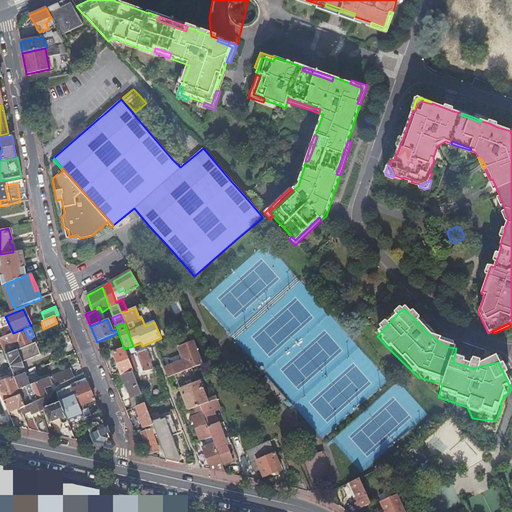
[(3,350),(5,355),(13,352),(10,344),(18,340),(20,346),(30,342),(29,339),(24,330),(15,334),(15,332),(6,336),(0,338),(0,342),(1,345),(3,350)]
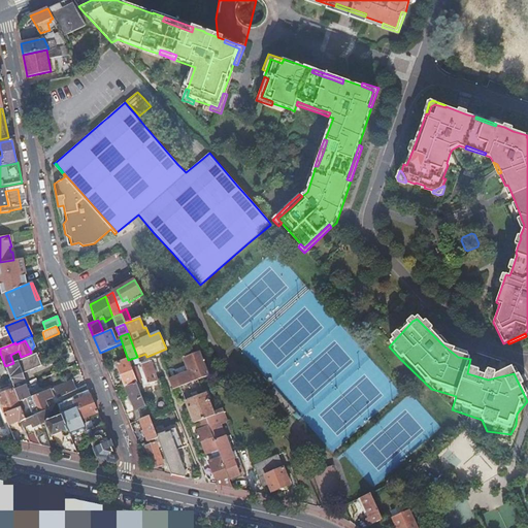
[(209,375),(200,352),(186,357),(191,372),(169,381),(172,390),(179,388),(195,382),(209,375)]
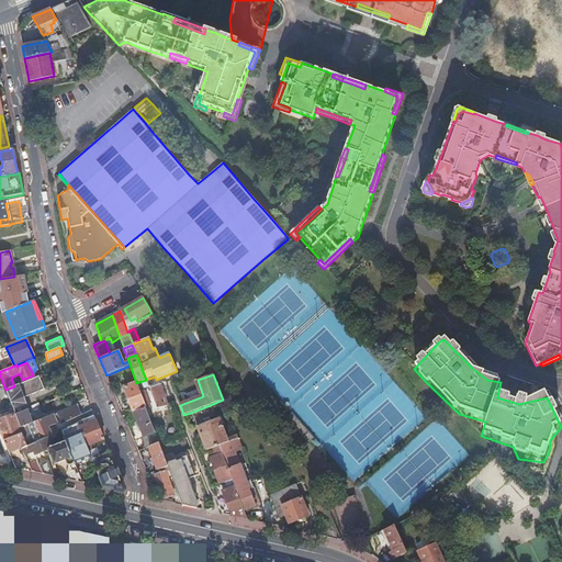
[(12,408),(15,416),(26,411),(27,411),(23,398),(43,390),(38,377),(14,386),(6,390),(12,408)]
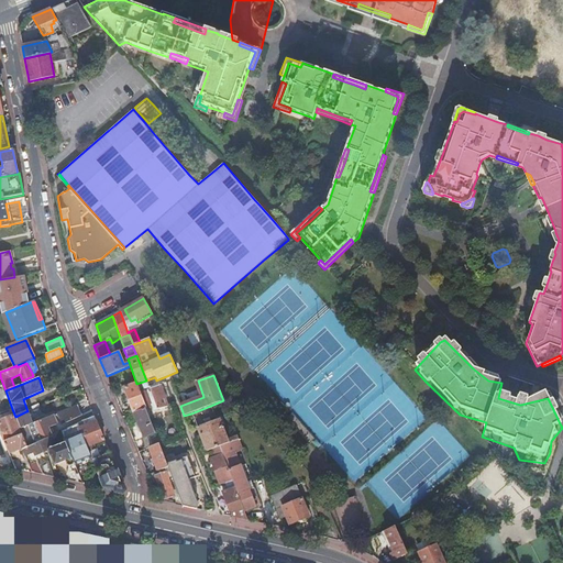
[(146,409),(136,384),(124,388),(133,414),(146,409)]
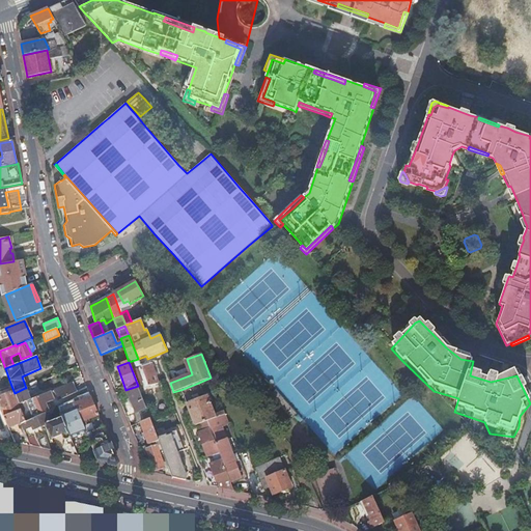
[(148,387),(159,384),(150,364),(141,368),(148,387)]
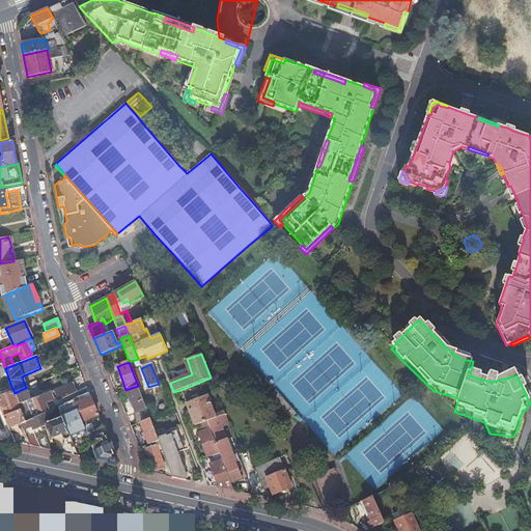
[(214,386),(211,378),(196,384),(180,390),(195,426),(199,424),(207,421),(225,415),(221,404),(216,392),(214,386)]
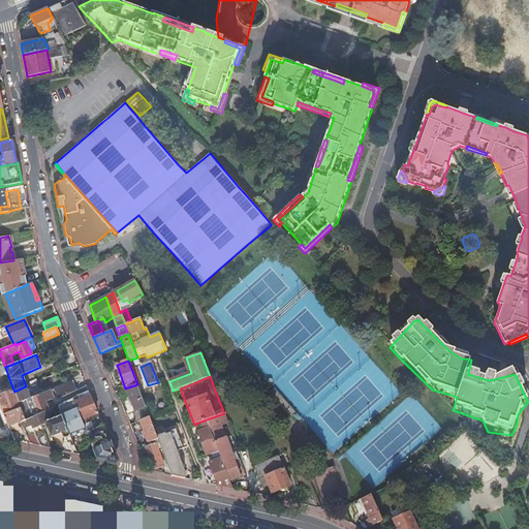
[(58,400),(76,392),(71,382),(54,390),(58,400)]
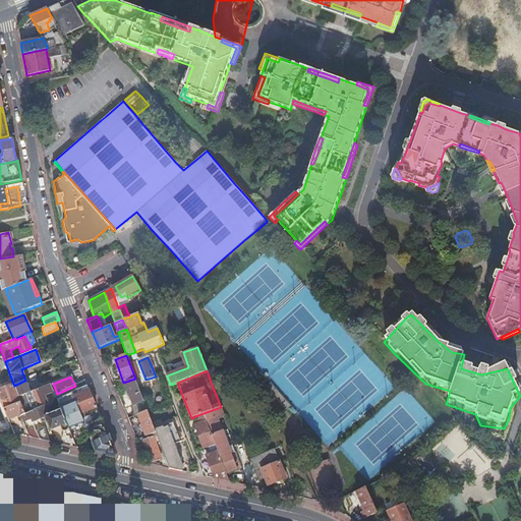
[(148,411),(138,387),(135,379),(123,383),(133,405),(130,406),(134,416),(138,414),(148,411)]
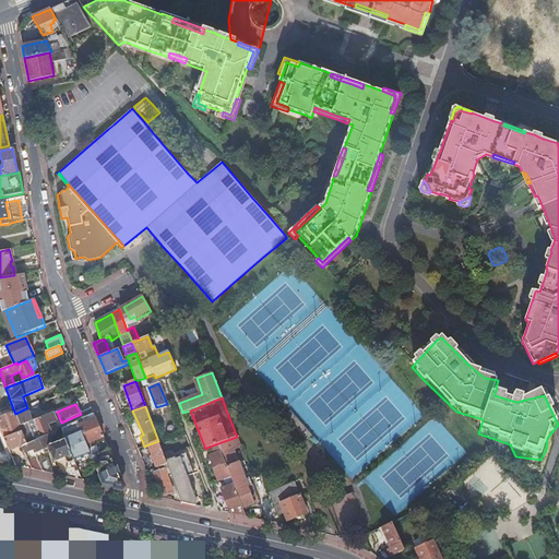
[(15,414),(20,426),(31,421),(26,408),(15,414)]
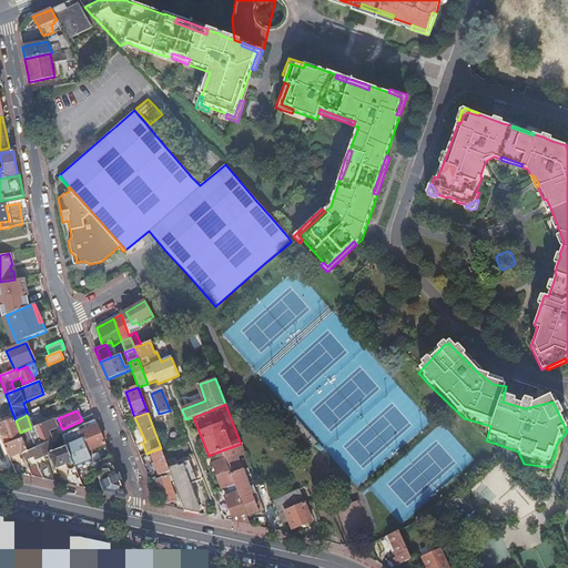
[(11,443),(21,439),(13,421),(0,425),(0,430),(2,438),(9,436),(11,443)]
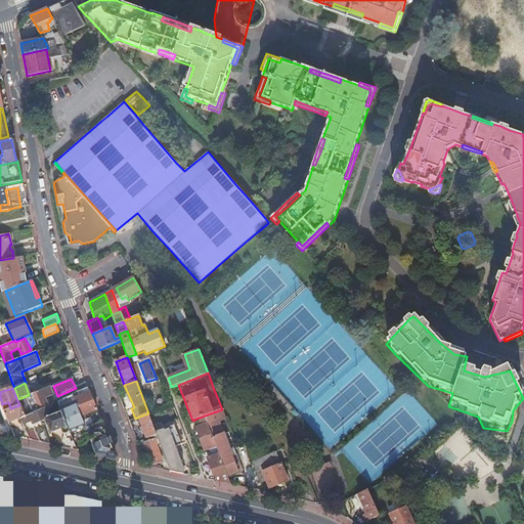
[(20,404),(22,407),(29,404),(30,405),(35,403),(37,409),(47,405),(45,398),(51,396),(47,388),(29,395),(18,399),(20,404)]
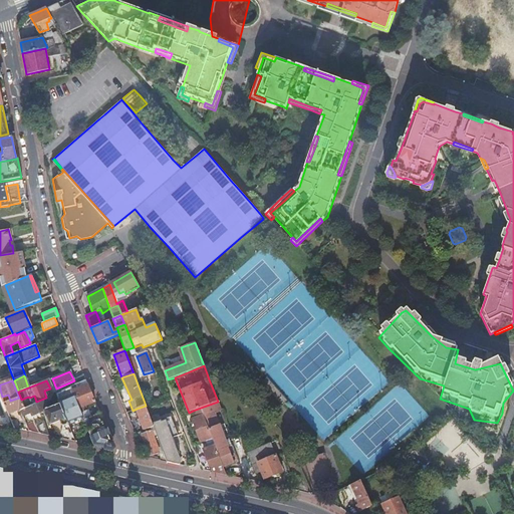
[(99,414),(85,380),(75,384),(76,390),(72,391),(81,414),(84,420),(99,414)]
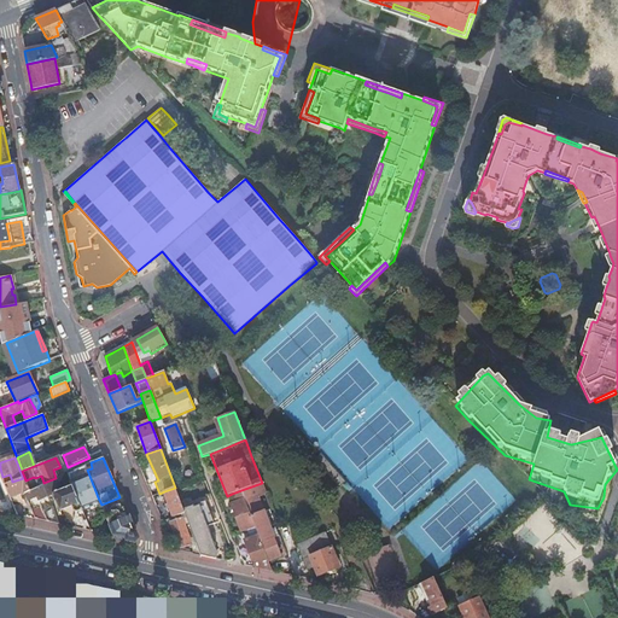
[(80,505),(98,497),(87,470),(85,466),(85,465),(66,472),(68,473),(68,476),(73,487),(80,505)]
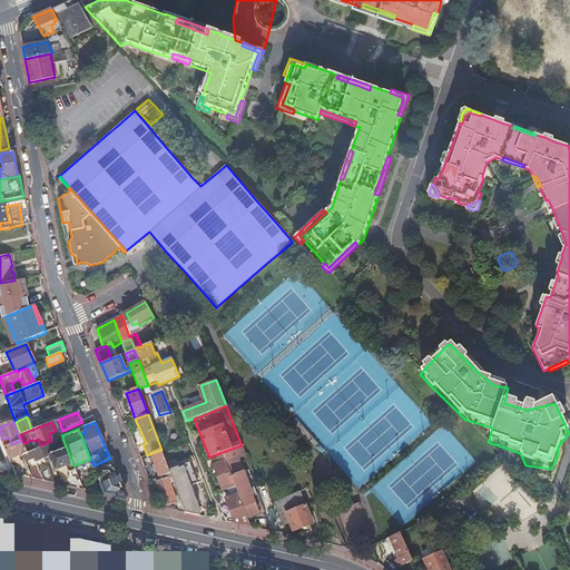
[(21,454),(22,455),(28,453),(23,443),(22,440),(21,441),(11,444),(5,446),(10,462),(20,465),(21,461),(19,455),(21,454)]
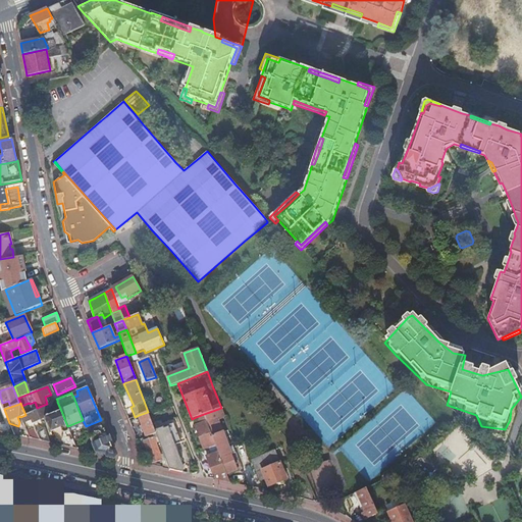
[(64,446),(76,449),(69,431),(67,426),(61,411),(57,412),(48,415),(44,407),(25,415),(20,417),(23,425),(32,421),(33,423),(45,417),(51,431),(61,427),(63,432),(62,440),(64,446)]
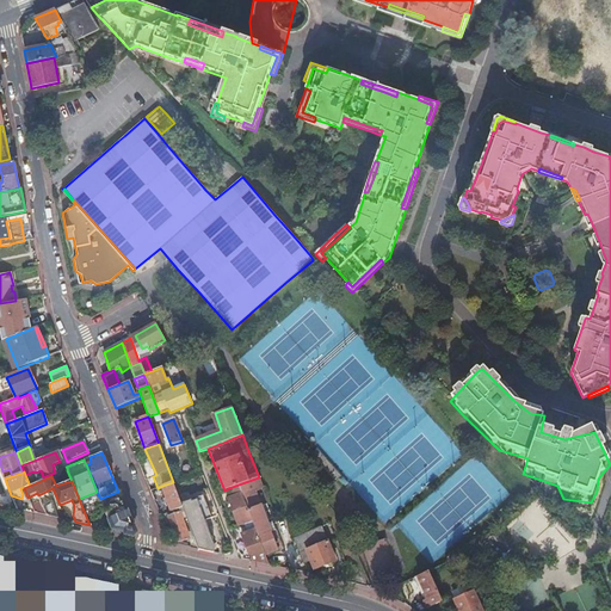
[(261,483),(259,477),(239,485),(252,520),(253,523),(265,554),(277,549),(253,486),(261,483)]
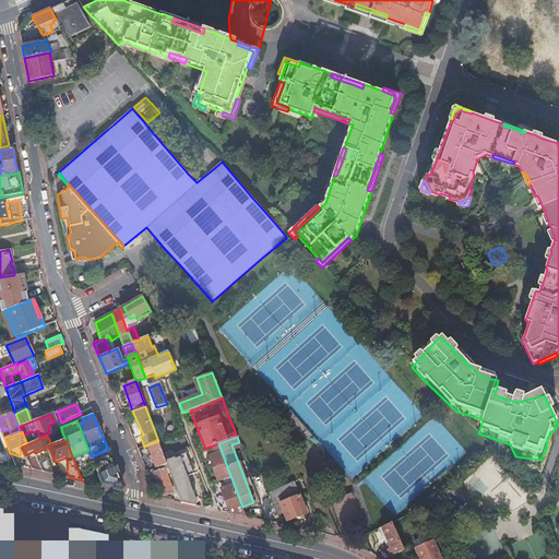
[(159,445),(158,441),(149,444),(156,468),(167,464),(165,461),(159,445)]
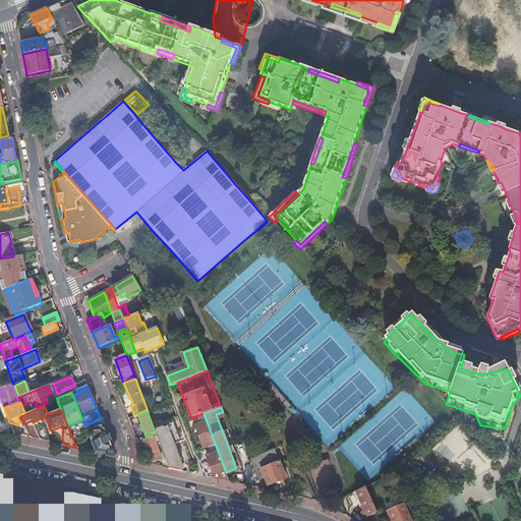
[(215,444),(204,413),(195,416),(198,424),(194,426),(203,449),(215,444)]
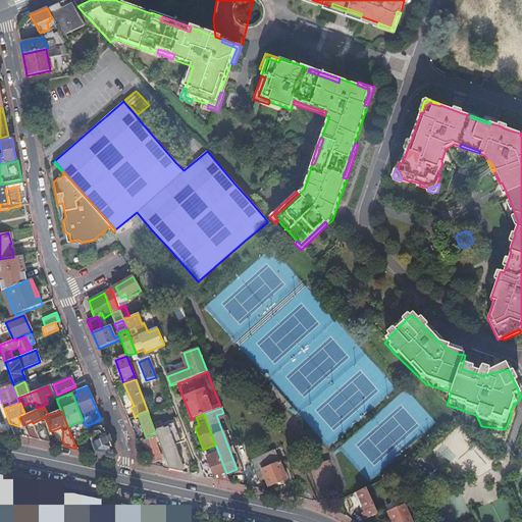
[(115,454),(101,420),(86,426),(95,451),(115,454)]
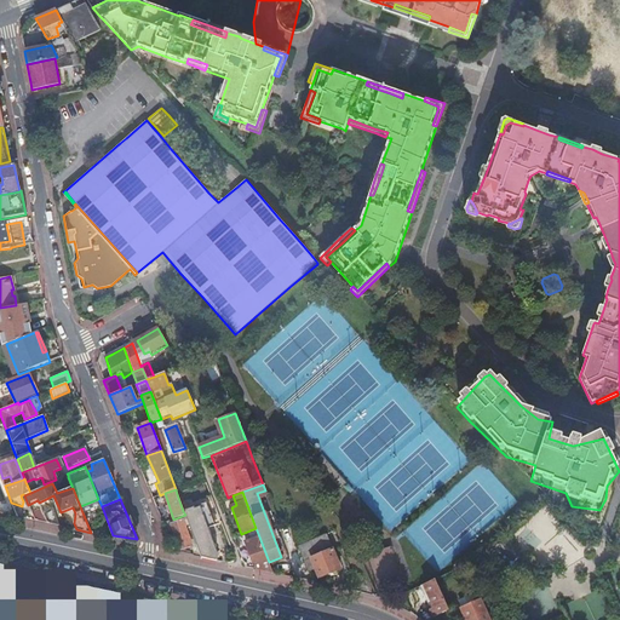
[(206,503),(183,511),(185,515),(191,534),(201,557),(217,561),(217,552),(208,528),(214,526),(206,503)]
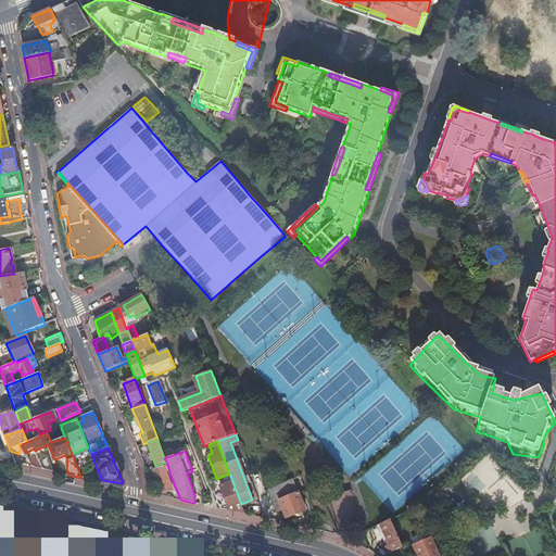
[(43,469),(53,471),(48,455),(39,459),(43,469)]
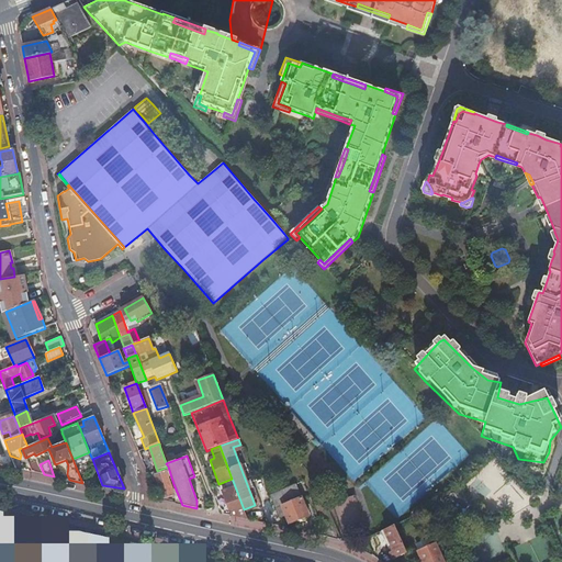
[(173,496),(164,472),(155,475),(164,499),(173,496)]
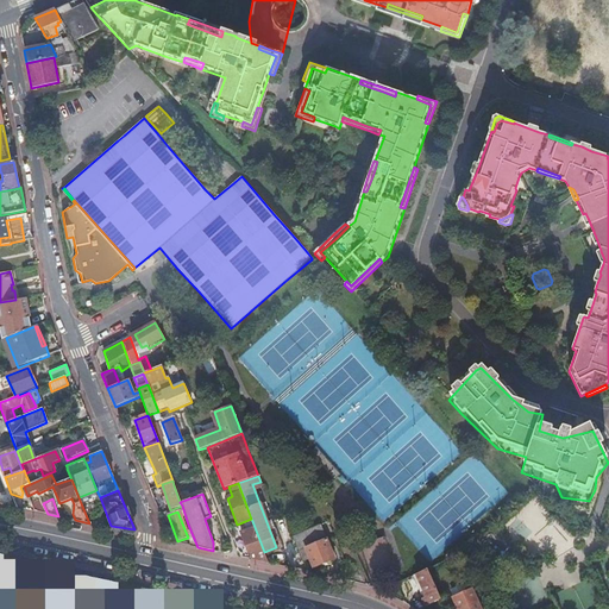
[(264,552),(252,521),(244,523),(248,531),(242,533),(251,559),(268,564),(265,556),(264,552)]
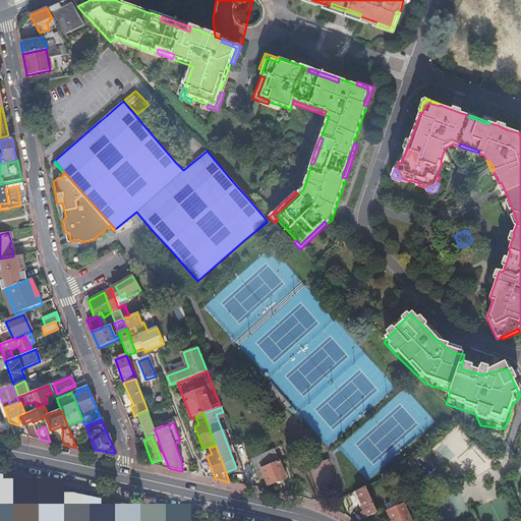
[(275,450),(251,460),(261,481),(266,478),(268,485),(287,478),(275,450)]
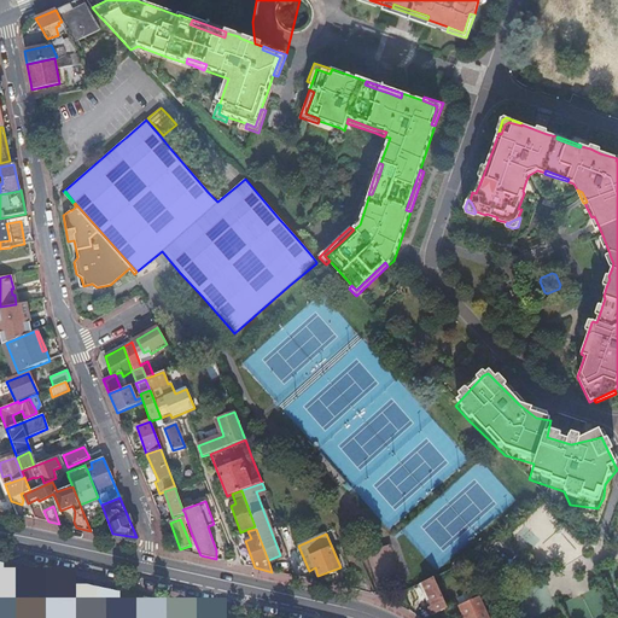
[(390,546),(366,552),(374,583),(398,576),(390,546)]
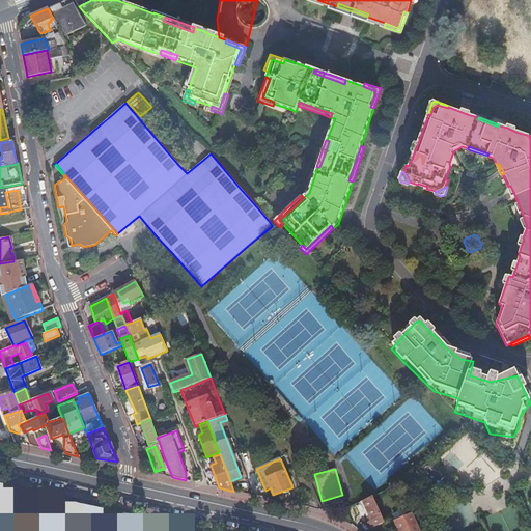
[(74,530),(74,525),(89,524),(90,511),(0,492),(0,530),(74,530)]
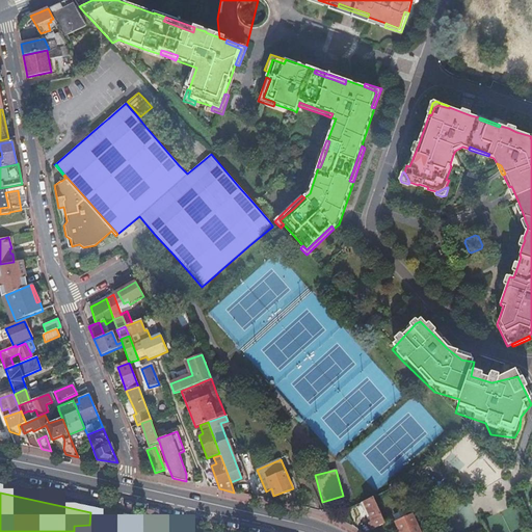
[(384,524),(373,498),(364,502),(372,522),(369,524),(372,530),(384,524)]
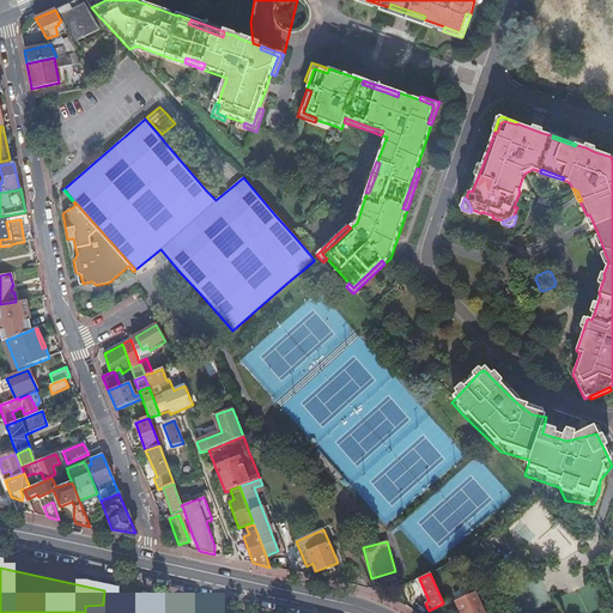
[(485,612),(477,592),(455,601),(460,612),(485,612)]
